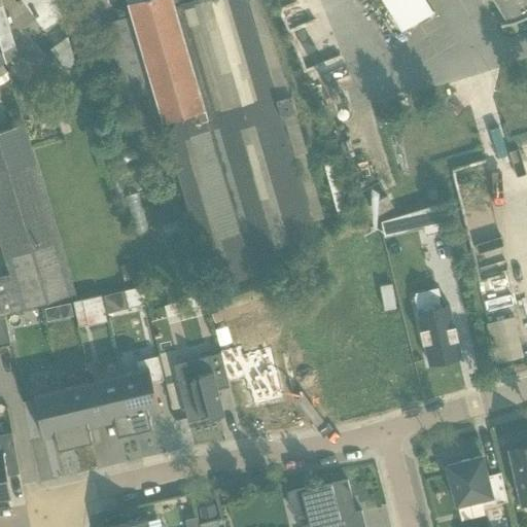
[(20,0),(42,31),(61,18),(55,0),(20,0)]
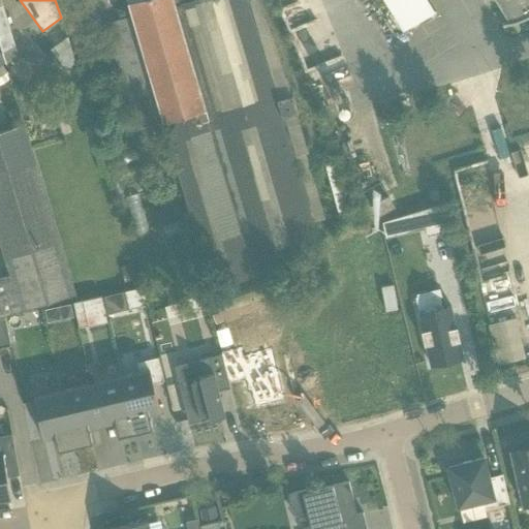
[(137,0),(128,3),(132,16),(105,24),(137,130),(163,123),(212,287),(270,271),(320,244),(314,221),(323,218),(305,153),(308,153),(265,18),(261,18),(254,0),(196,0),(192,1),(191,0),(137,0)]
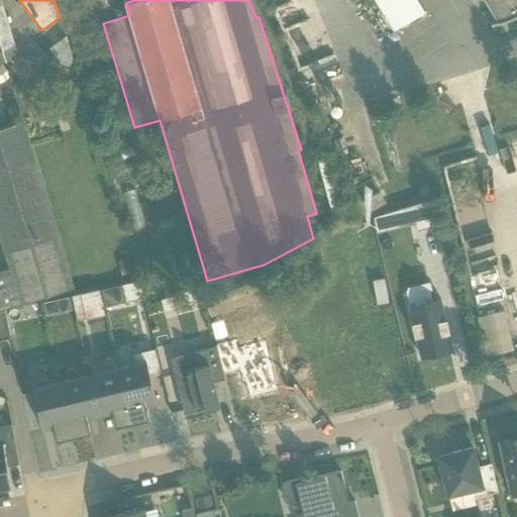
[(376,0),(395,31),(426,12),(418,0),(376,0)]
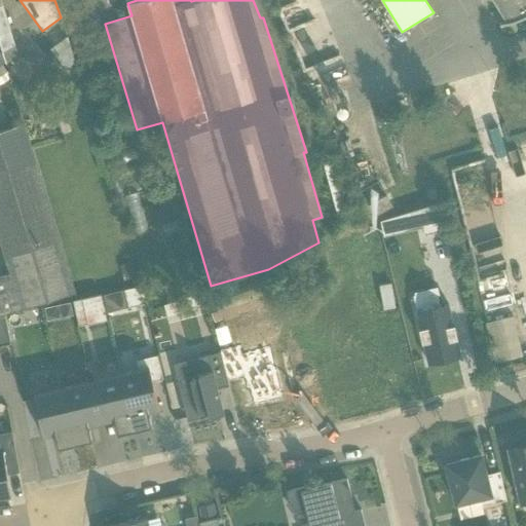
[(525,0),(491,0),(505,23),(499,24),(499,26),(512,23),(523,19),(525,16),(525,0)]
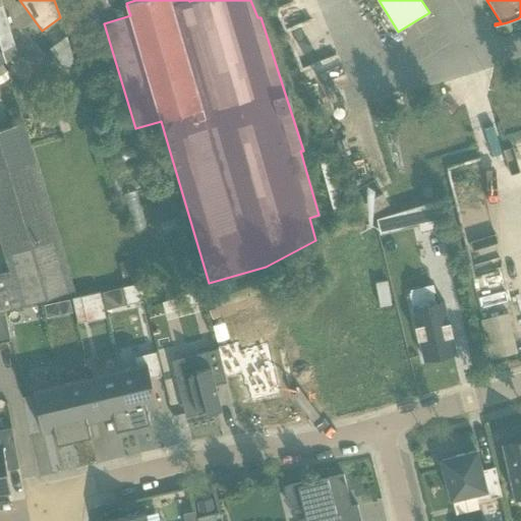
[(0,50),(4,64),(18,56),(0,1),(0,50)]
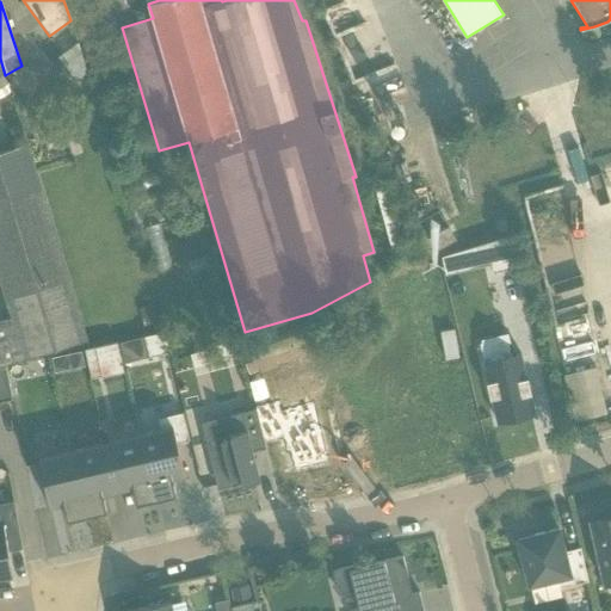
[(87,67),(110,61),(94,10),(71,16),(74,29),(76,29),(87,67)]
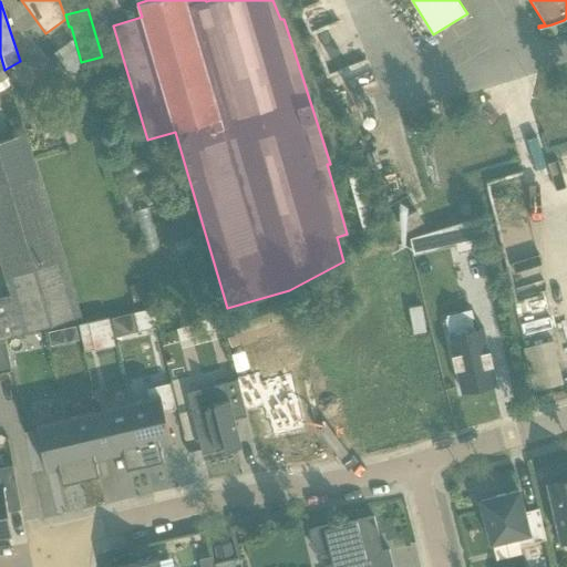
[(0,197),(41,186),(26,134),(0,141),(0,197)]
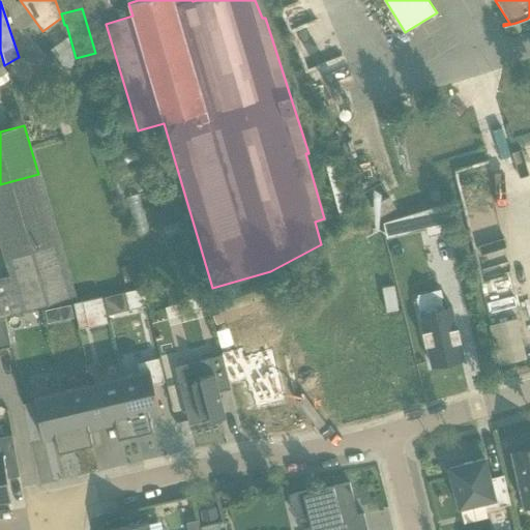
[(0,318),(75,296),(38,174),(0,184),(0,249),(7,274),(0,276),(0,318)]
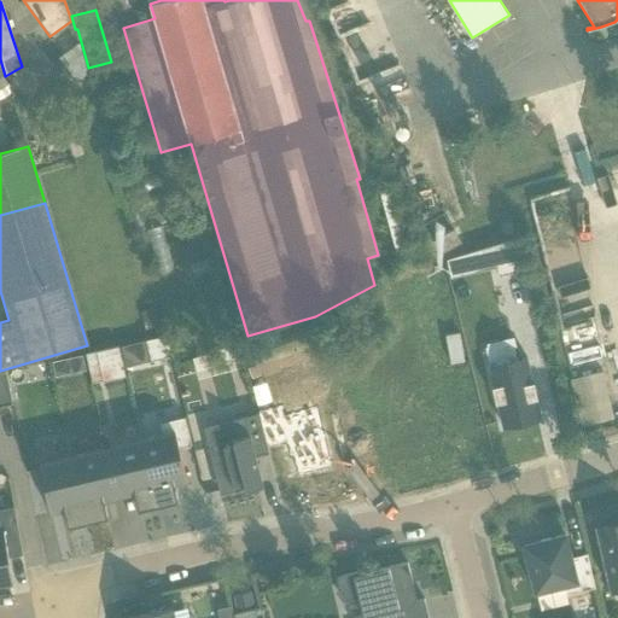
[(453,229),(432,242),(439,254),(460,242),(453,229)]
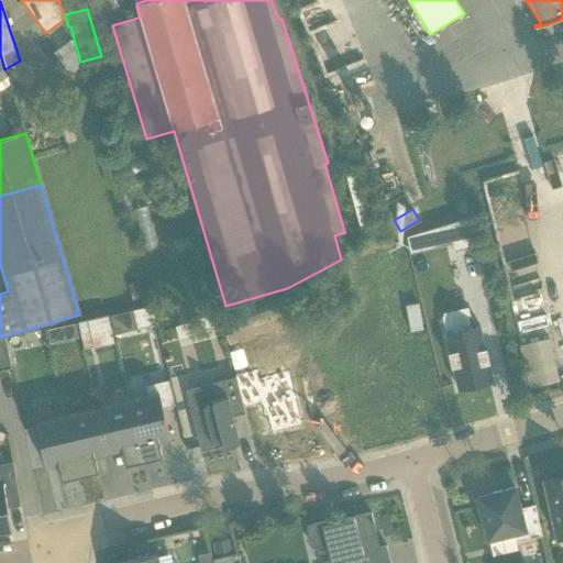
[(139,282),(128,284),(132,301),(142,299),(139,282)]
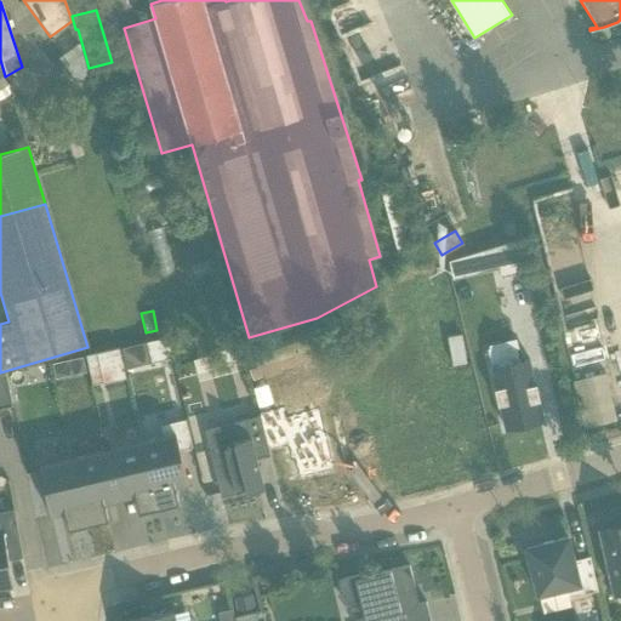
[(151,364),(171,359),(166,337),(146,342),(151,364)]
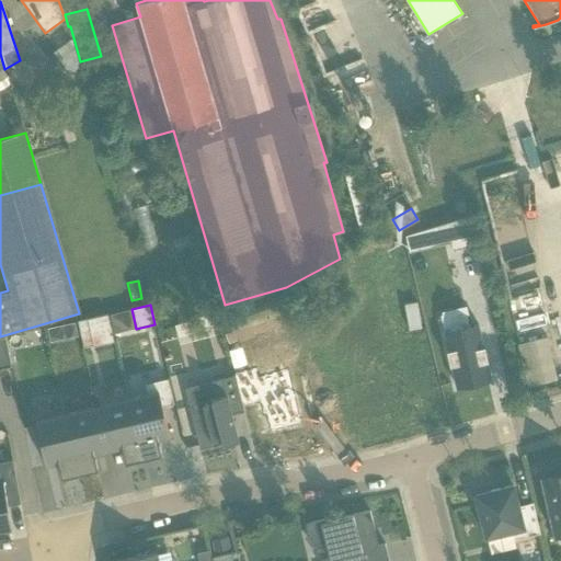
[(445,335),(469,329),(467,317),(469,316),(467,308),(444,313),(444,316),(441,317),(445,335)]
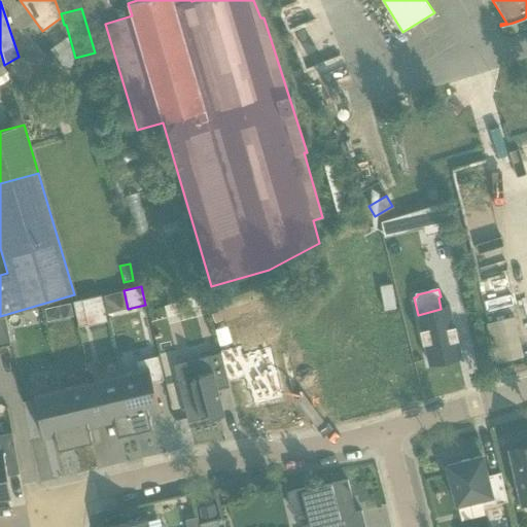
[(209,307),(205,293),(192,297),(197,310),(208,307),(209,307)]
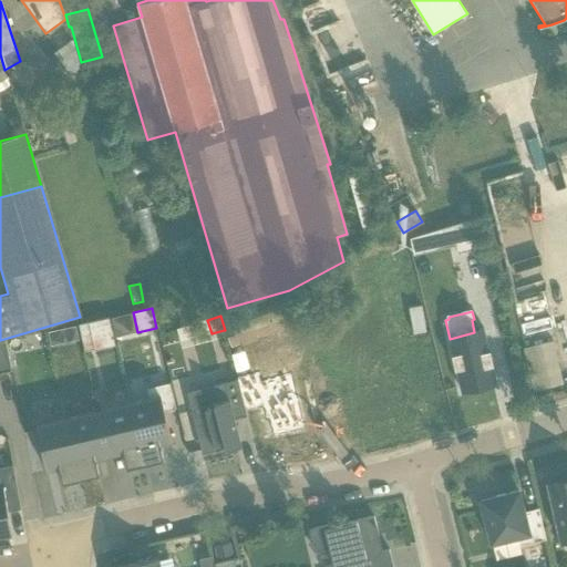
[(109,320),(80,327),(83,341),(112,336),(109,320)]
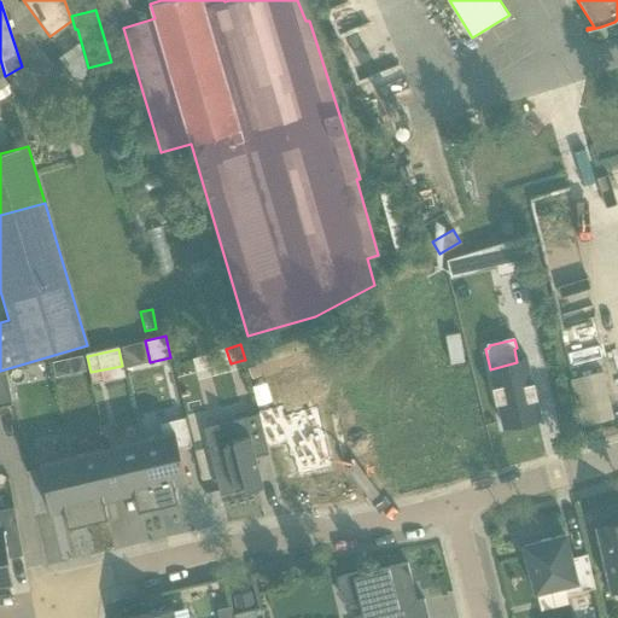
[(83,369),(81,356),(51,362),(53,377),(83,369)]
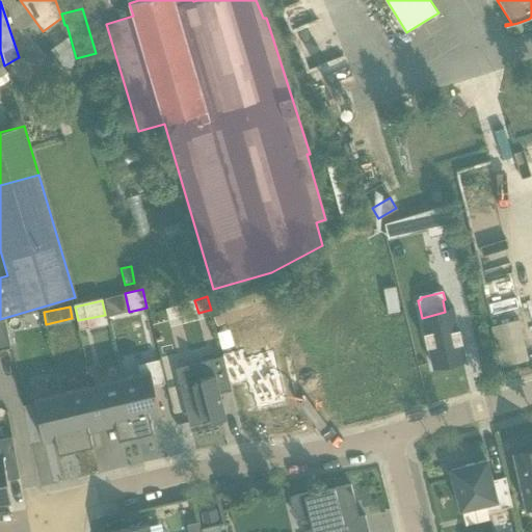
[(420,318),(433,371),(467,363),(453,310),(445,312),(422,318),(420,318)]
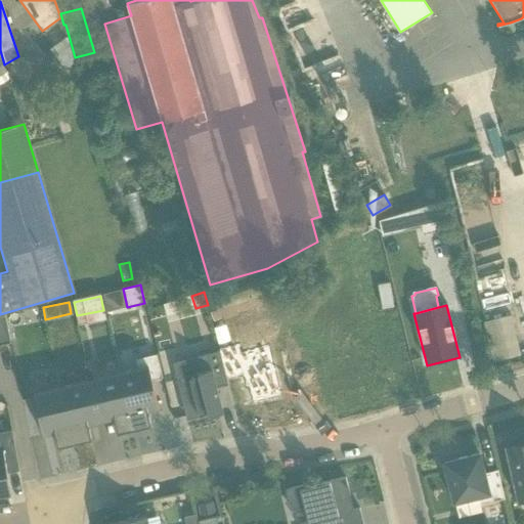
[(0,345),(10,344),(4,315),(0,316),(0,345)]
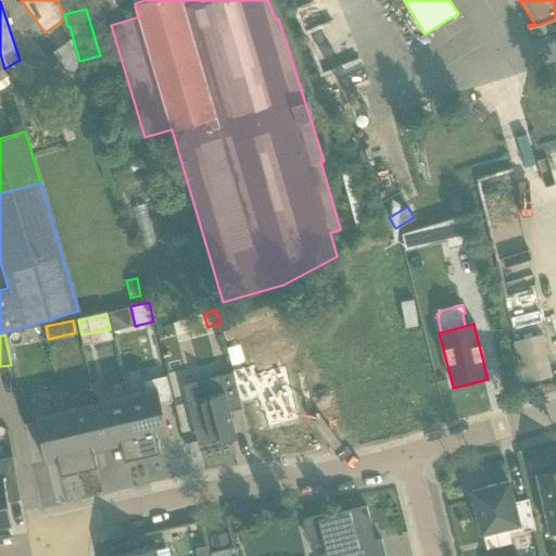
[(522,384),(552,378),(541,336),(513,342),(522,384)]
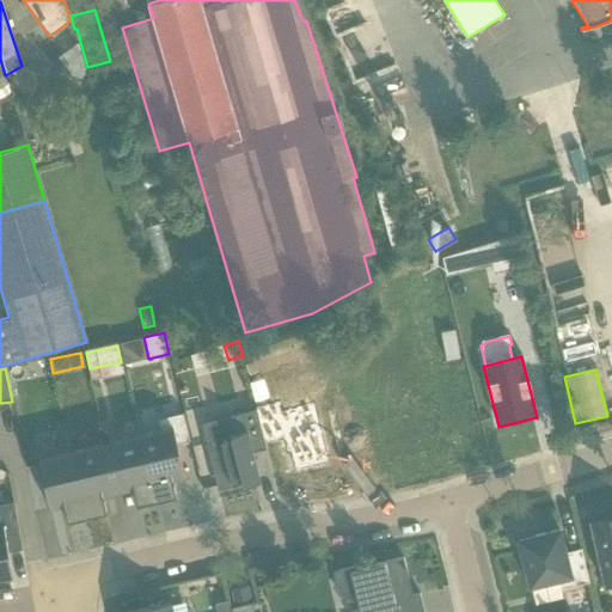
[(265,450),(255,410),(201,423),(218,491),(258,481),(252,453),(265,450)]
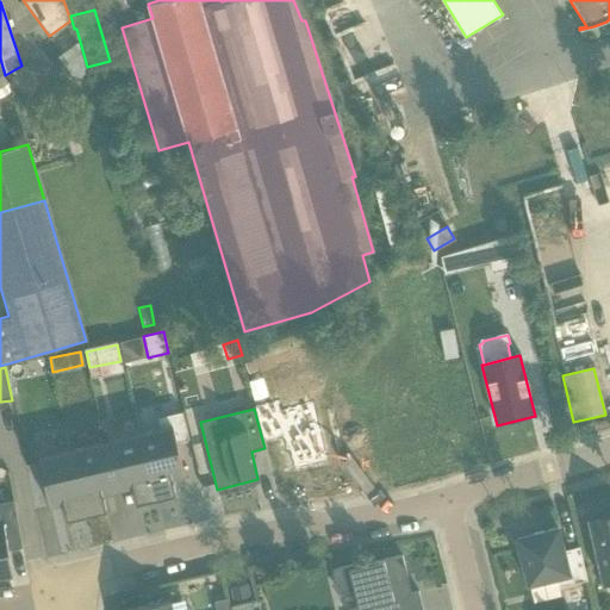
[(181,412),(156,418),(160,431),(173,429),(176,443),(188,441),(181,412)]
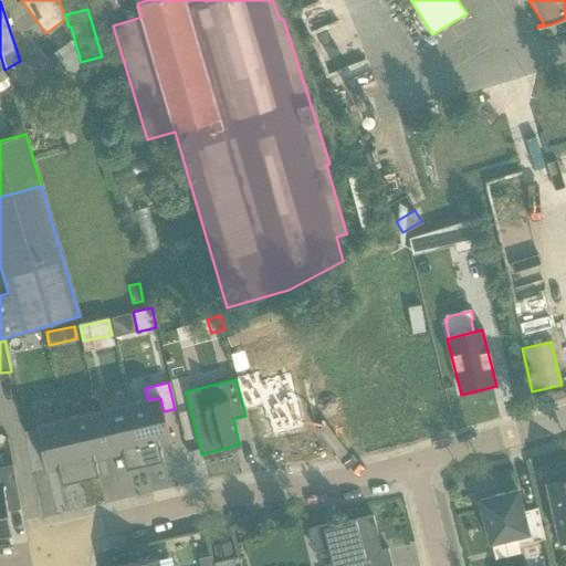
[(130,405),(144,464),(163,460),(157,439),(168,437),(169,442),(170,442),(164,411),(160,398),(148,400),(130,405)]
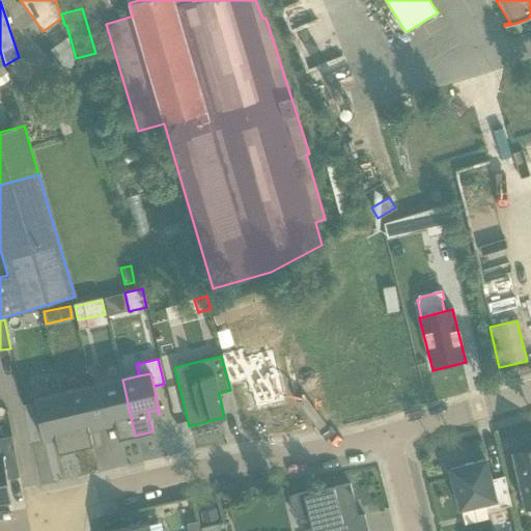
[(61,394),(75,450),(91,446),(88,431),(114,425),(118,440),(135,436),(122,380),(61,394)]
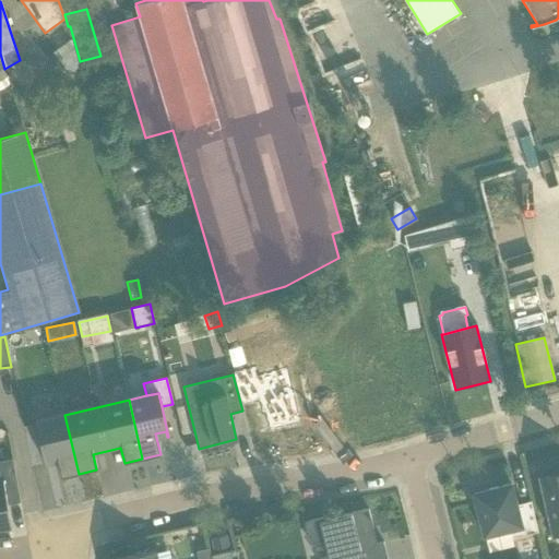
[(60,478),(79,474),(64,415),(35,421),(45,466),(47,465),(45,460),(56,456),(60,478)]
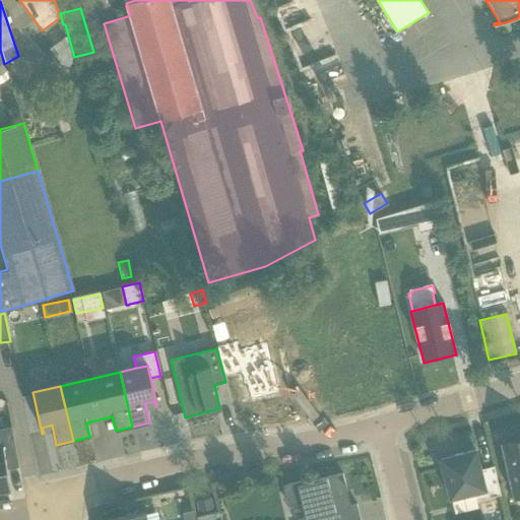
[(11,428),(0,429),(0,491),(10,490),(6,470),(18,467),(11,428)]
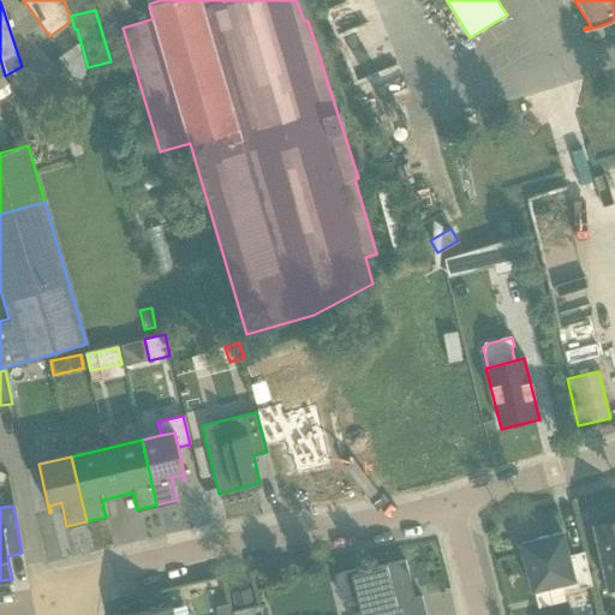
[(609,590),(614,589),(614,520),(614,521),(593,529),(609,590)]
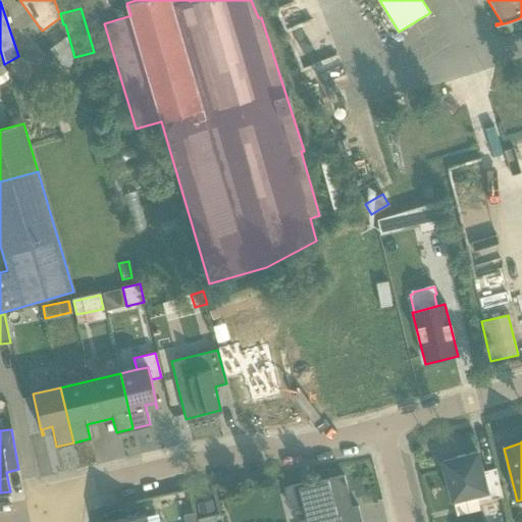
[(478,503),(502,498),(496,469),(481,472),(476,452),(441,461),(452,501),(476,494),(478,503)]
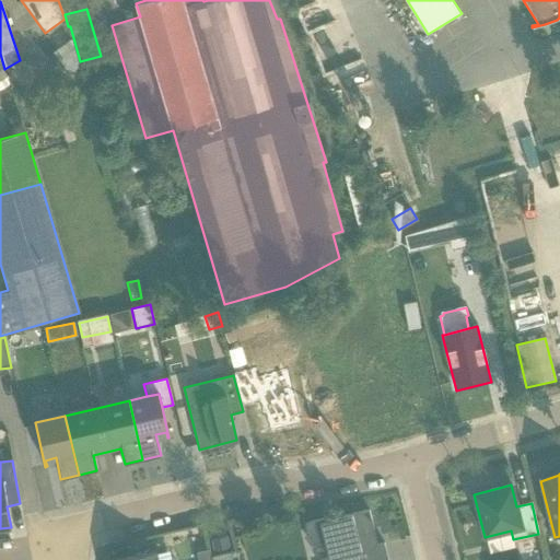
[(319,559),(387,559),(384,544),(372,546),(369,531),(373,529),(369,510),(331,520),(330,517),(304,524),(310,546),(325,543),(328,558),(319,559)]
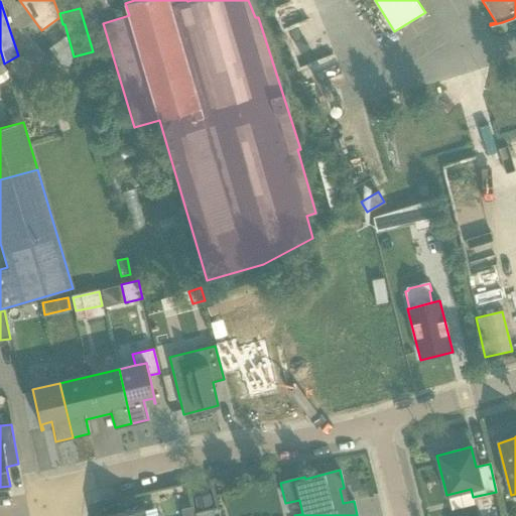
[(209,495),(196,498),(198,509),(211,506),(209,495)]
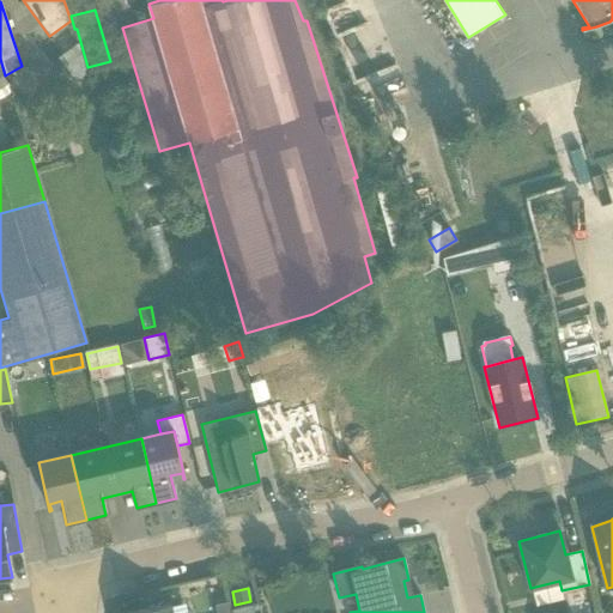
[(570,596),(569,612),(571,612),(587,612),(587,596),(570,596)]
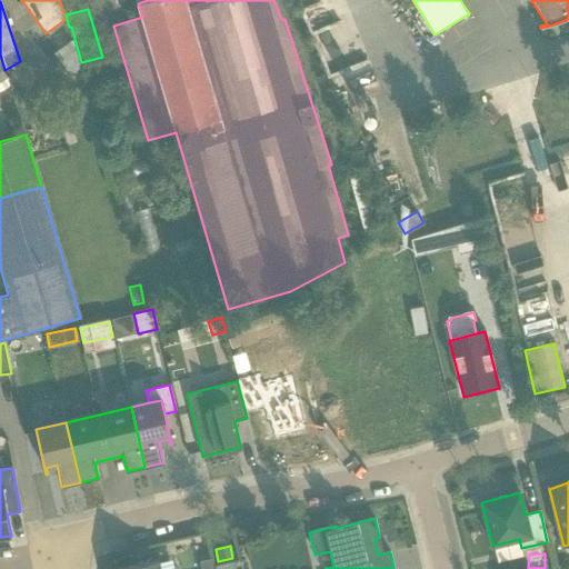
[(215,568),(215,567),(212,559),(199,562),(200,568),(215,568)]
